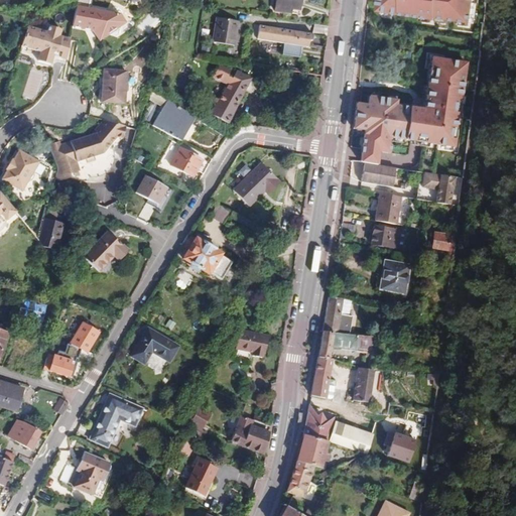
[(78,0),(71,39),(69,48),(79,50),(83,27),(95,29),(103,40),(128,22),(121,12),(90,6),(91,0),(78,0)]
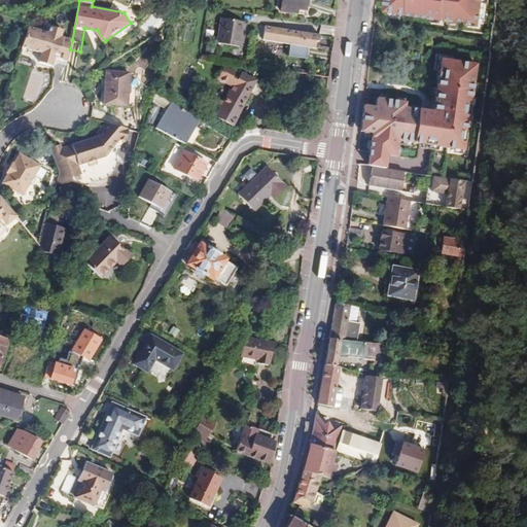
[(305,10),(306,0),(281,0),(280,11),(295,13),(296,9),(305,10)]
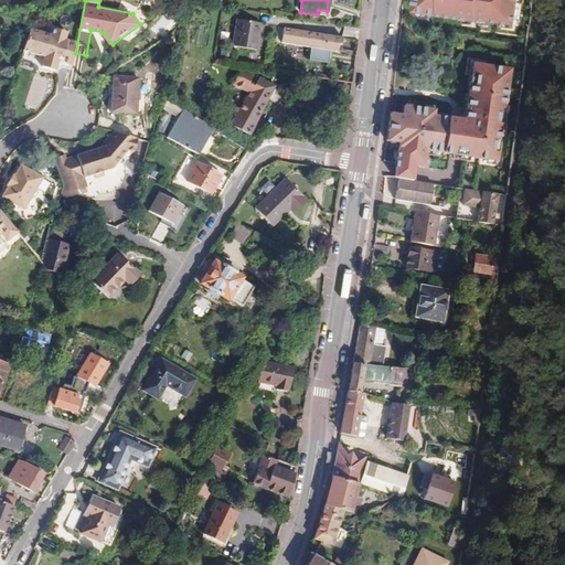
[(416,0),(415,11),(478,20),(478,19),(515,24),(519,0),(416,0)]
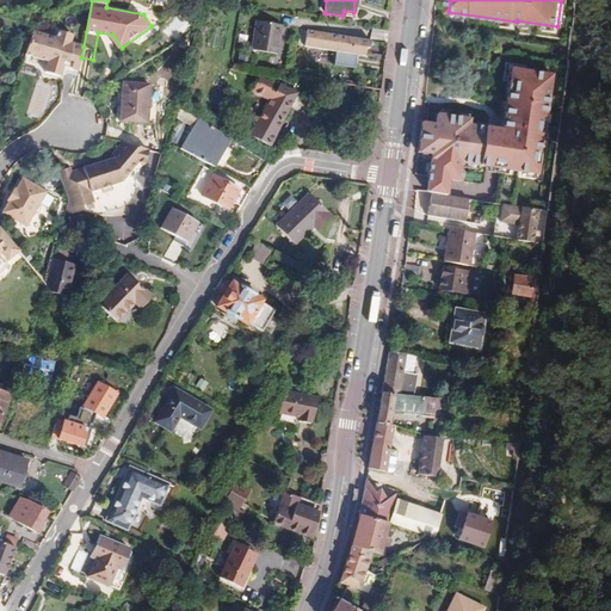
[(272,49),(277,20),(252,16),(247,45),(272,49)]
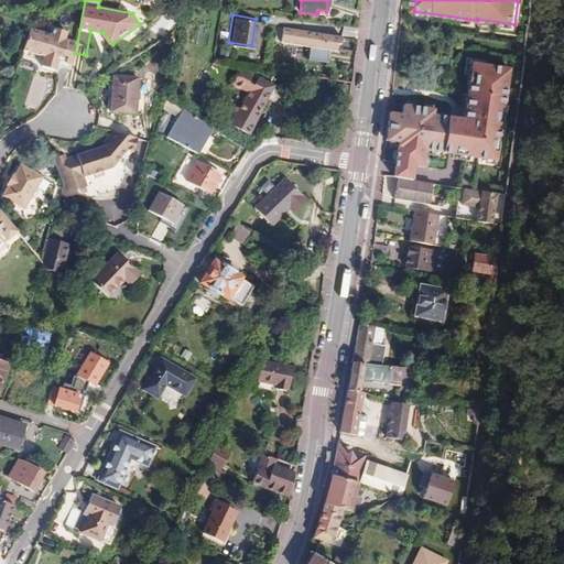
[(57,60),(73,64),(75,53),(77,43),(63,39),(65,31),(52,26),(49,34),(28,28),(21,49),(43,55),(39,66),(53,71),(55,62),(54,57),(55,56),(57,60)]
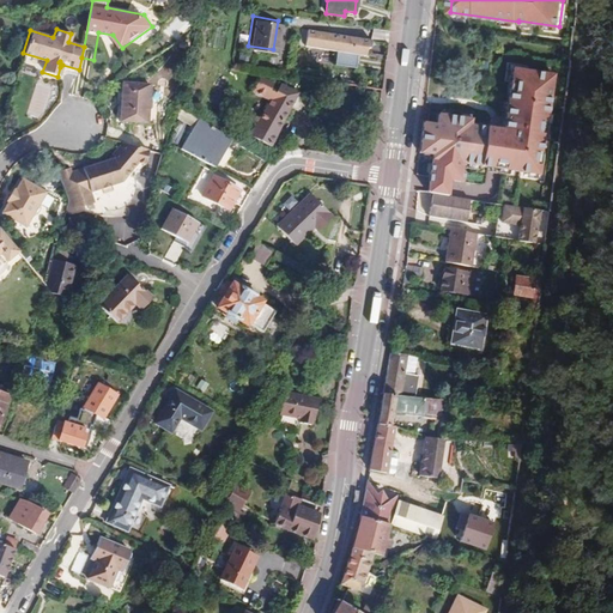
[(370,40),(322,30),(319,47),(337,50),(334,64),(354,67),(358,50),(369,52),(370,40)]
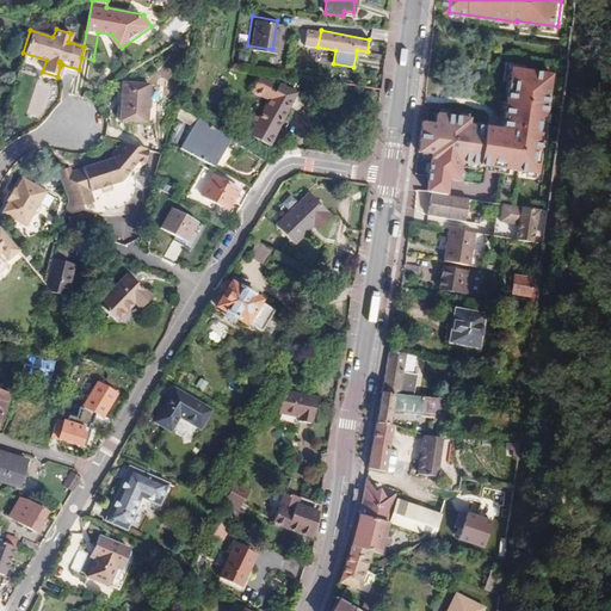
[(236,61),(246,62),(248,53),(239,50),(236,61)]
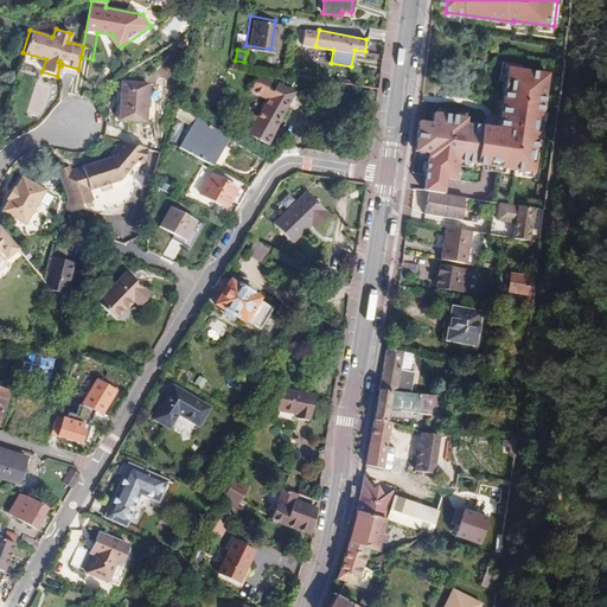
[(427,152),(421,191),(427,191),(429,192),(443,193),(446,177),(458,178),(459,168),(457,168),(458,161),(534,172),(548,74),(506,68),(498,127),(465,122),(465,116),(433,113),(432,122),(420,121),(415,149),(427,152)]
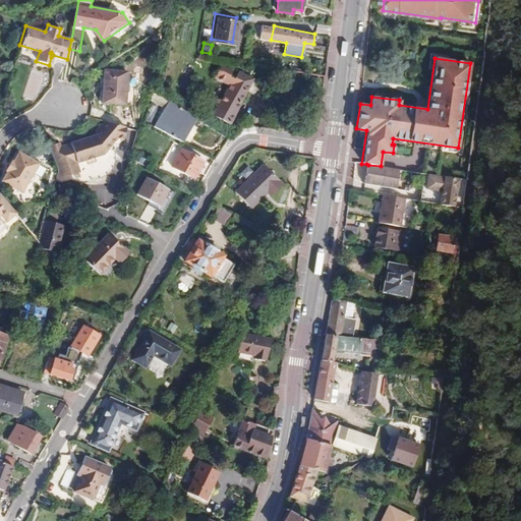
[(222,81),(225,75),(228,69),(217,65),(211,77),(222,81)]
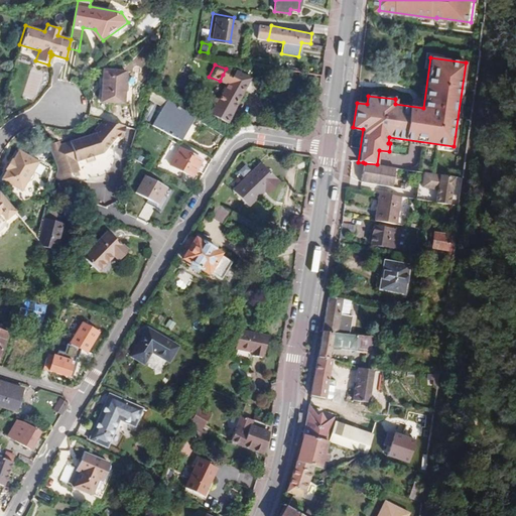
[(124,81),(123,70),(100,72),(102,103),(125,102),(124,90),(127,88),(126,83),(124,81)]
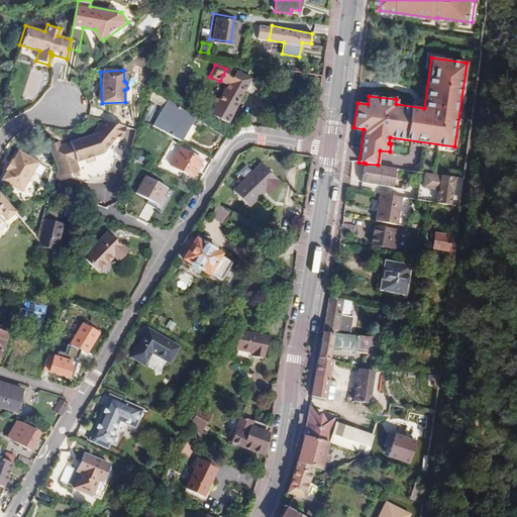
[(241,84),(244,76),(236,72),(235,74),(231,72),(229,77),(225,84),(218,100),(214,98),(213,101),(216,103),(210,115),(228,123),(247,86),(241,84)]
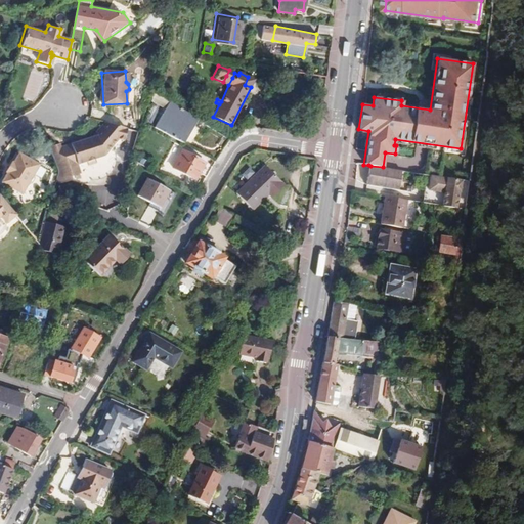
[(228,85),(232,78),(226,76),(223,82),(228,85)]
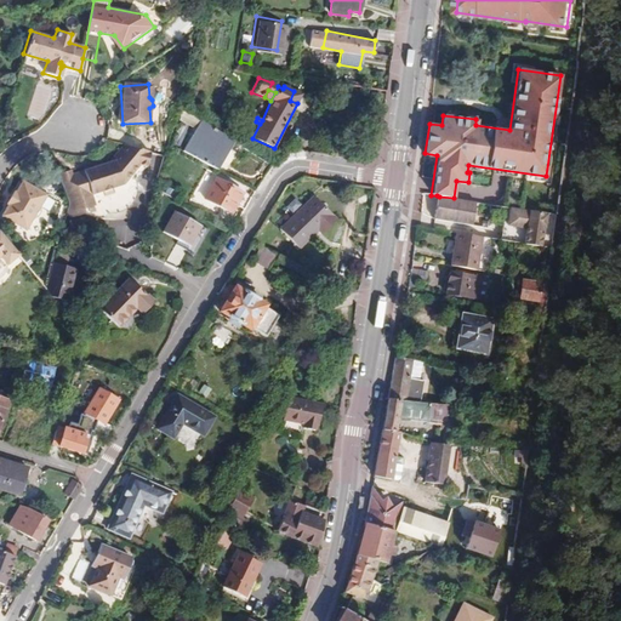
[(301,95),(294,91),(290,101),(297,103),(301,95)]
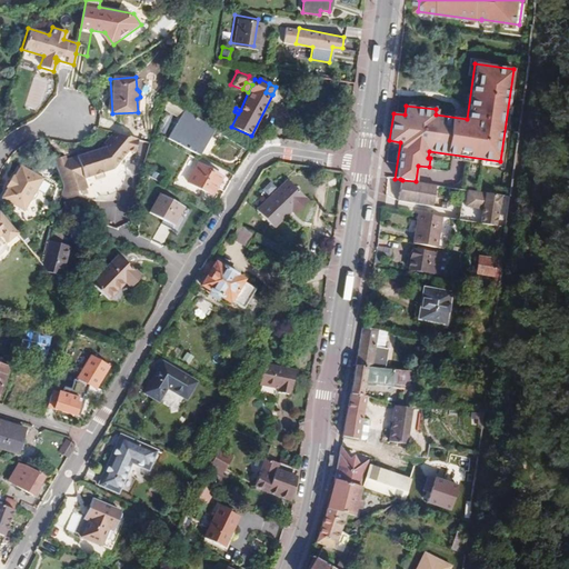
[(180,113),(160,102),(157,111),(163,116),(177,118),(180,113)]
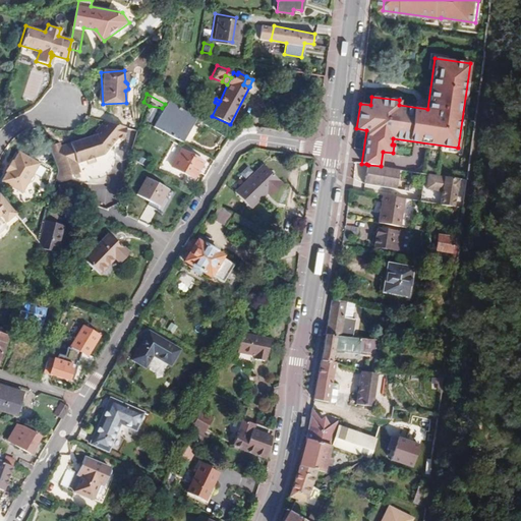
[(189,118),(165,104),(162,108),(152,126),(177,140),(189,118)]
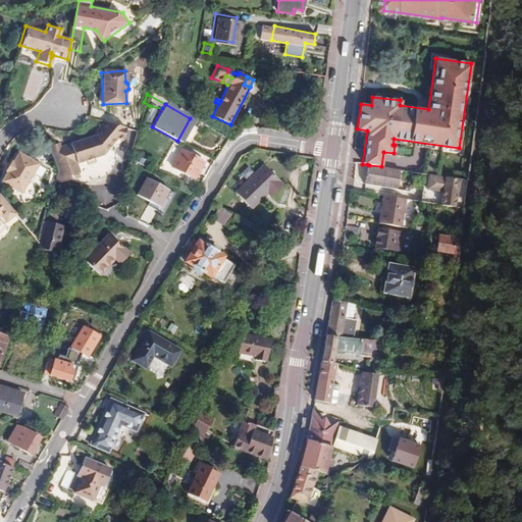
[(193,120),(190,118),(177,141),(180,143),(193,120)]
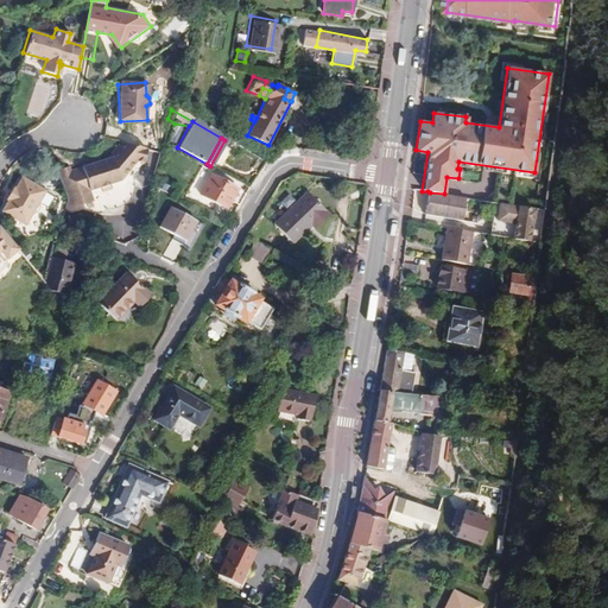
[(68,165),(56,169),(64,201),(63,213),(70,215),(82,210),(81,206),(93,202),(89,191),(121,179),(134,158),(143,159),(146,145),(121,140),(107,159),(69,171),(68,165)]
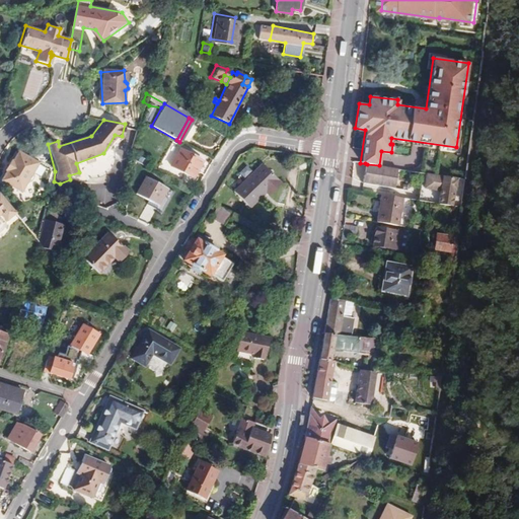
[(197,171),(204,175),(209,165),(180,149),(171,166),(194,177),(197,171)]
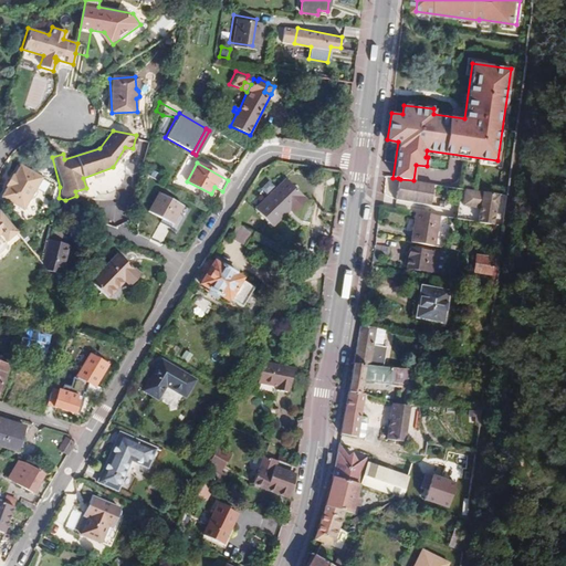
[(31,187),(37,178),(21,167),(14,177),(12,176),(4,186),(8,187),(0,198),(17,208),(22,199),(29,198),(32,191),(31,187)]
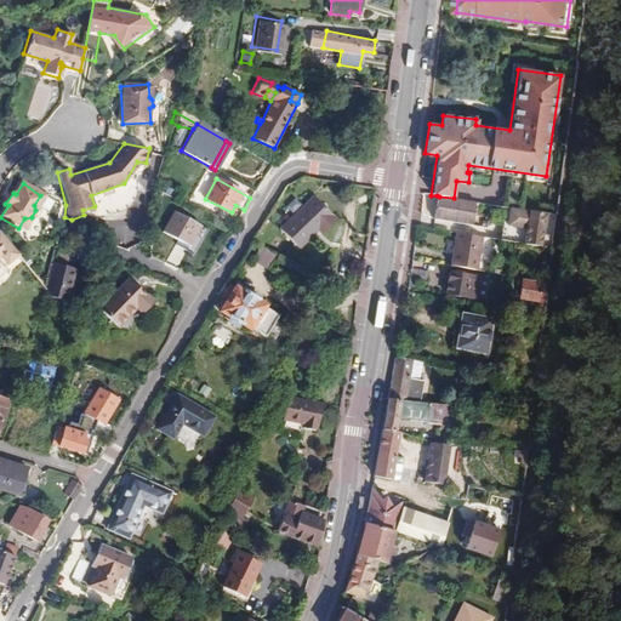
[(336,220),(313,197),(280,229),(300,248),(318,231),(322,234),(336,220)]
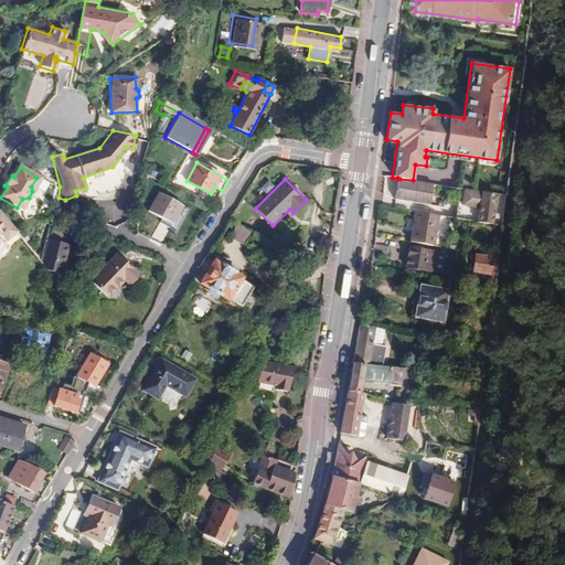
[(413,180),(400,179),(398,187),(396,200),(430,204),(434,183),(413,180)]
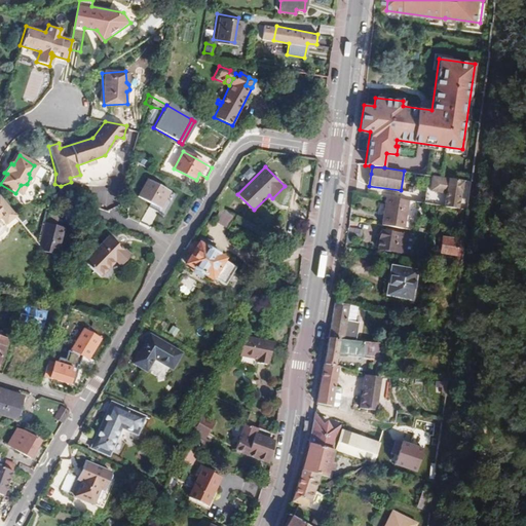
[(472,180),(434,175),(433,179),(429,179),(425,202),(467,209),(472,180)]
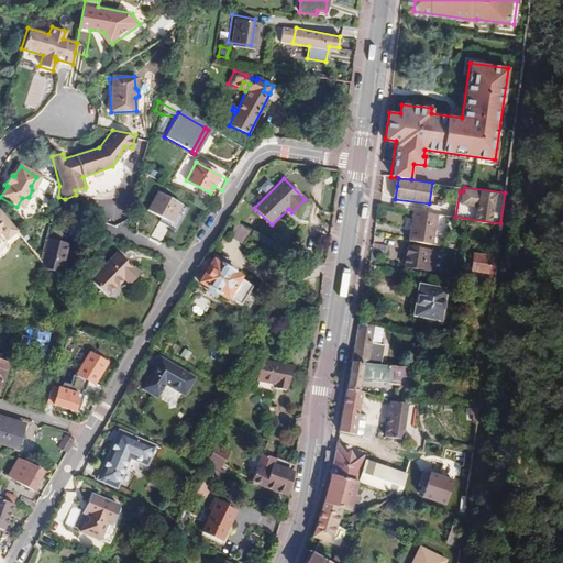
[(169,227),(180,205),(157,192),(147,210),(161,218),(158,221),(169,227)]
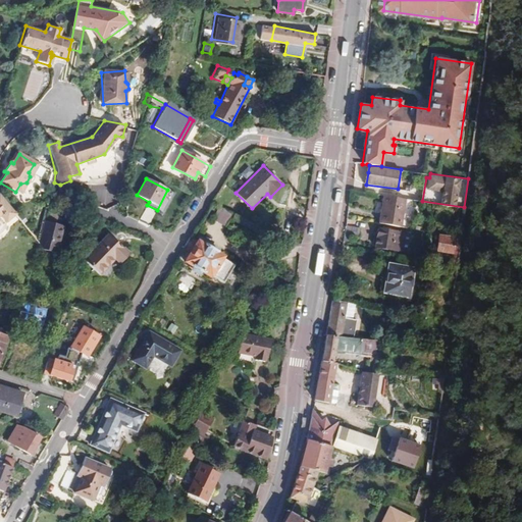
[(0,228),(2,227),(4,221),(13,213),(0,196),(0,228)]
